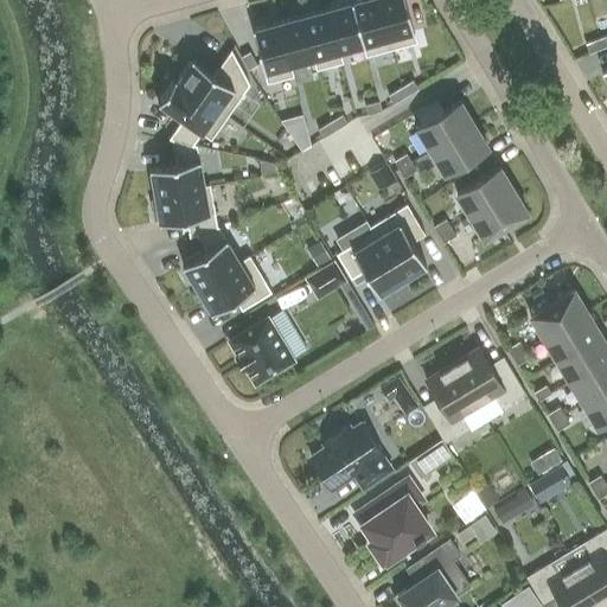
[(377,0),(353,0),(351,1),(366,56),(391,49),(377,0)]
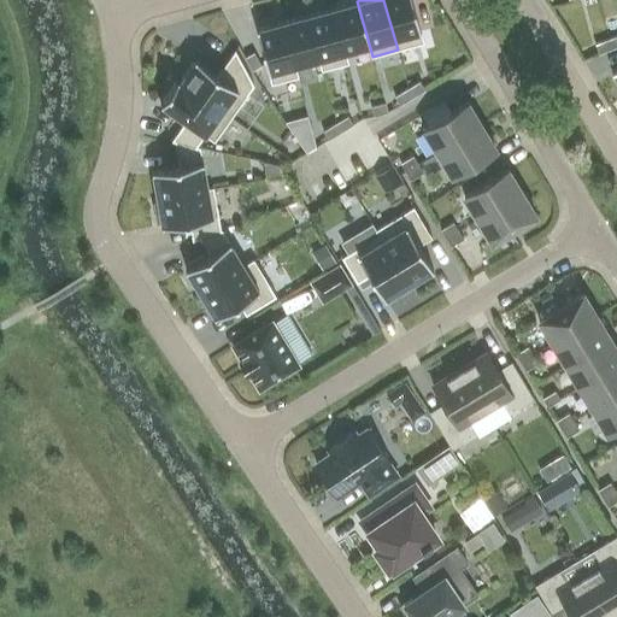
[(411,0),(383,0),(398,50),(423,42),(411,0)]
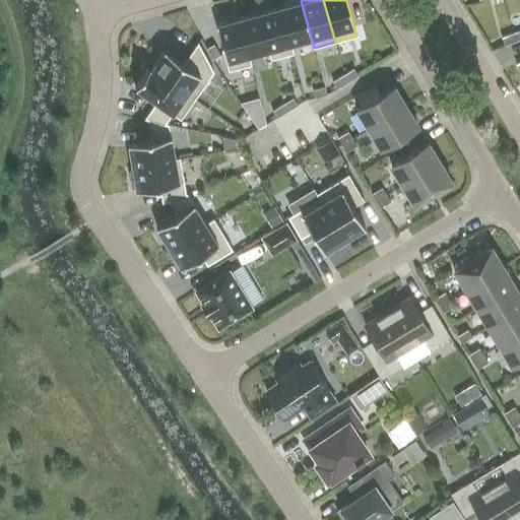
[(301,1),(279,6),(293,53),(294,53),(290,44),(310,39),(313,48),(314,48),(301,1)]
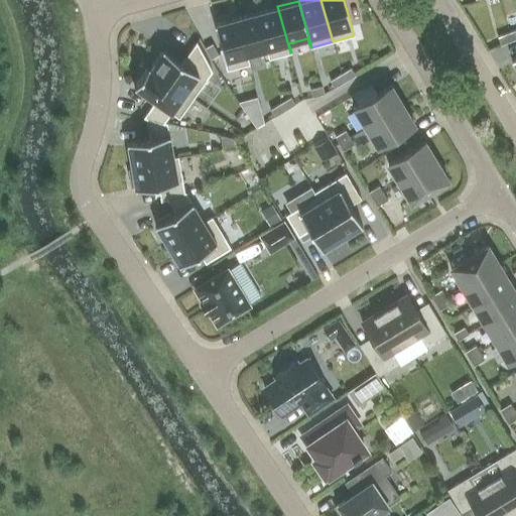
[(277,6),(256,12),(269,58),(290,52),(277,6)]
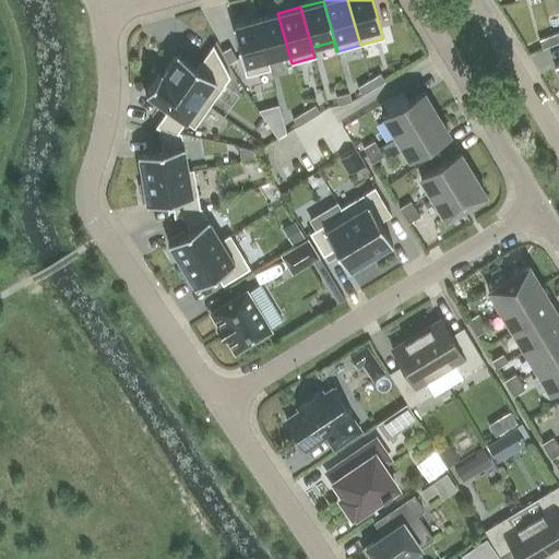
[(277,13),(256,20),(269,70),(270,69),(266,59),(288,54),(290,63),(292,63),(277,13)]
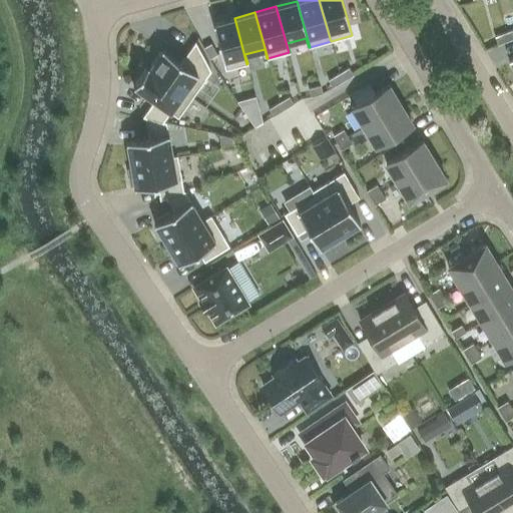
[(246,64),(234,18),(212,24),(225,70),(246,64)]
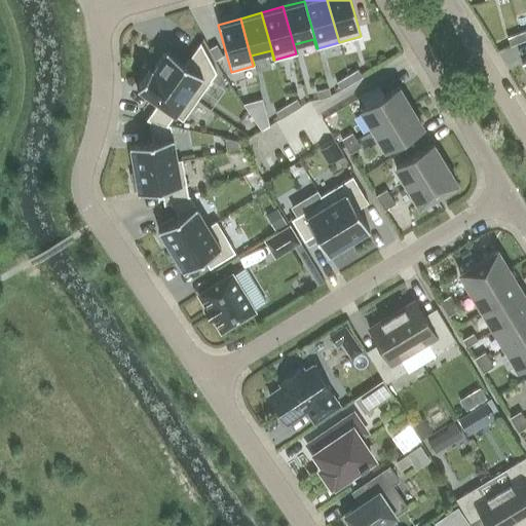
[(522,41),(519,33),(506,38),(510,45),(522,41)]
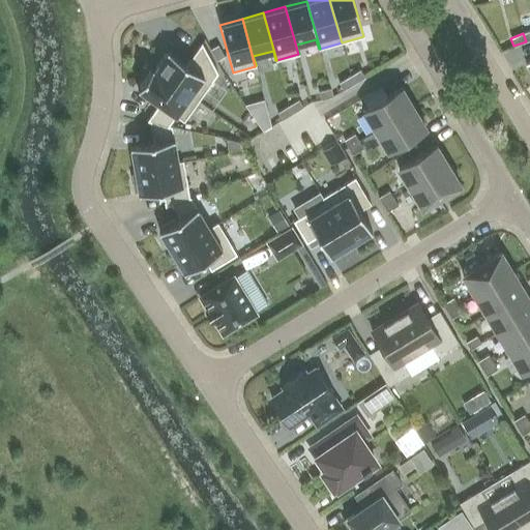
[(151,68),(198,101),(217,72),(202,42),(186,63),(167,50),(153,69),(151,68)]
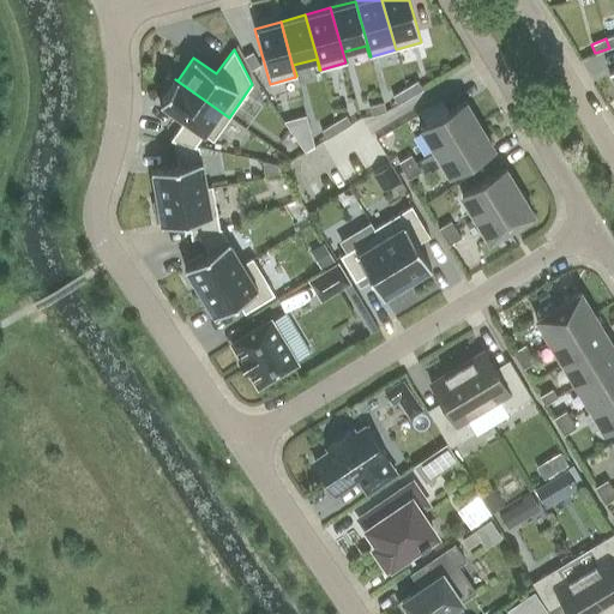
[(175,79),(158,103),(184,120),(170,139),(173,140),(196,145),(203,134),(212,140),(229,118),(175,79)]
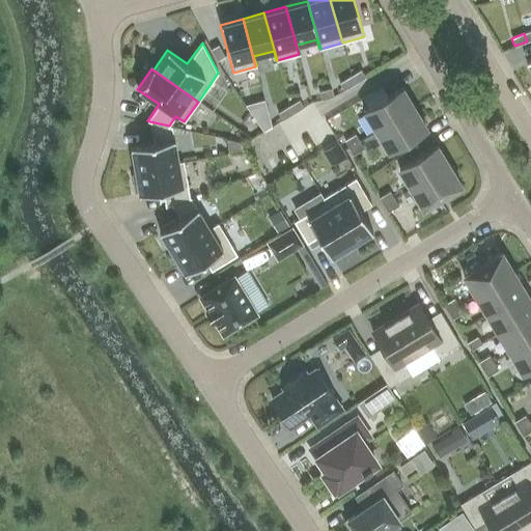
[(361,70),(350,77),(355,84),(365,77),(361,70)]
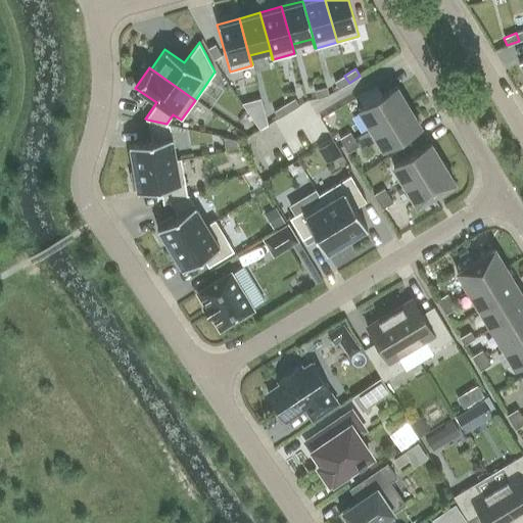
[(349,83),(344,76),(334,82),(338,89),(349,83)]
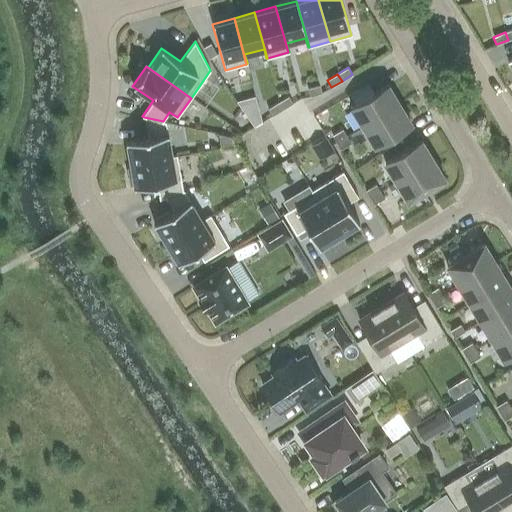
[(319,85),(308,88),(310,96),(321,93),(319,85)]
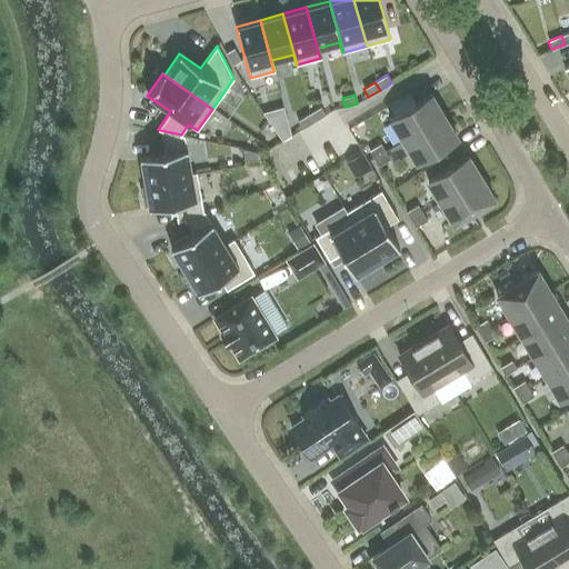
[(403,140),(443,116),(431,95),(390,119),(403,140)]
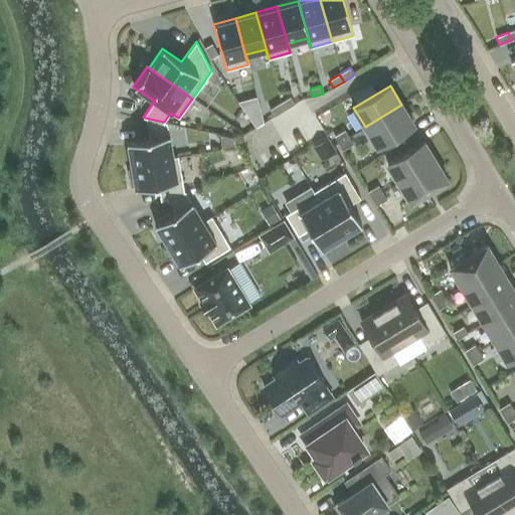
[(290,97),(280,103),(284,110),(294,104),(290,97)]
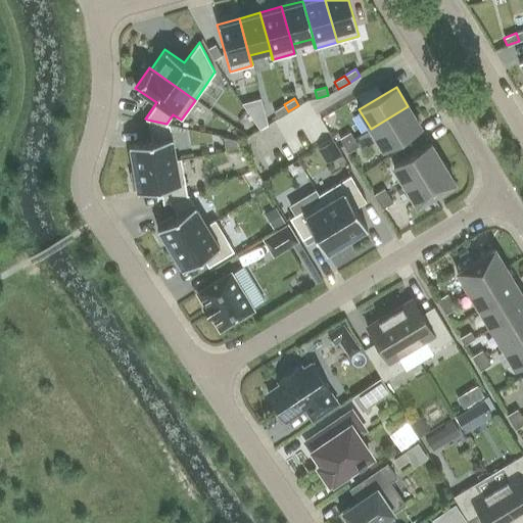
[(288,111),(284,104),(274,111),(278,119),(288,111)]
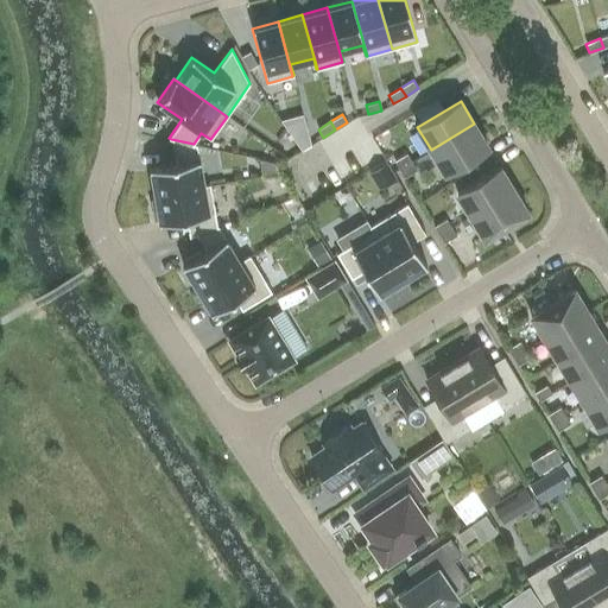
[(488,146),(474,124),(431,150),(444,172),(488,146)]
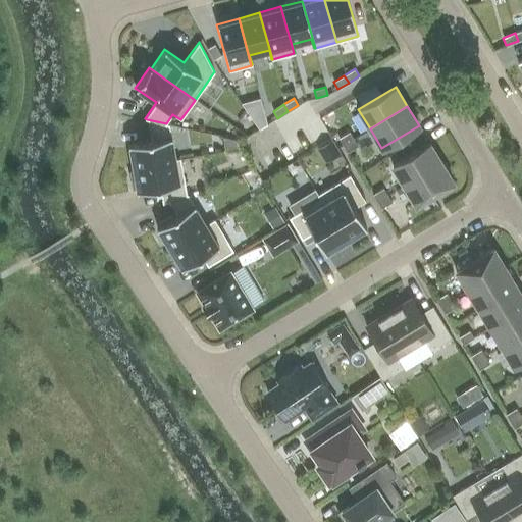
[(147,119),(151,140),(127,144),(133,167),(179,159),(179,158),(175,159),(169,124),(166,123),(147,119)]
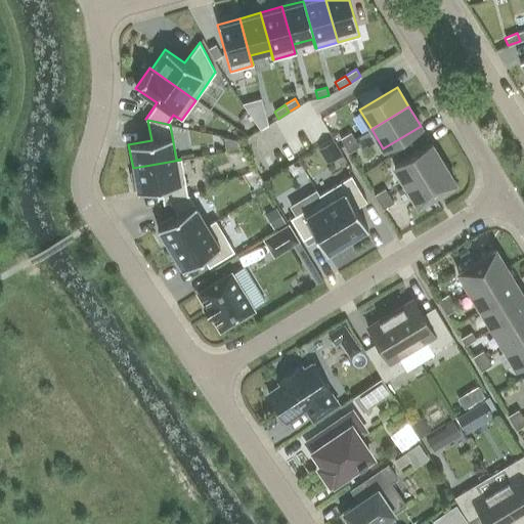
[(340,138),(344,145),(354,139),(350,132),(340,138)]
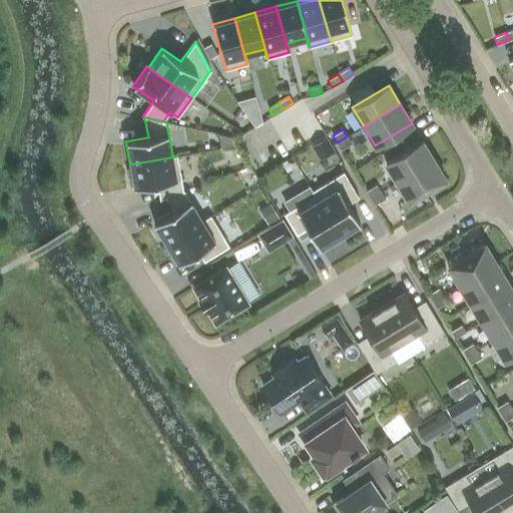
[(352,143),(347,136),(337,142),(341,149),(352,143)]
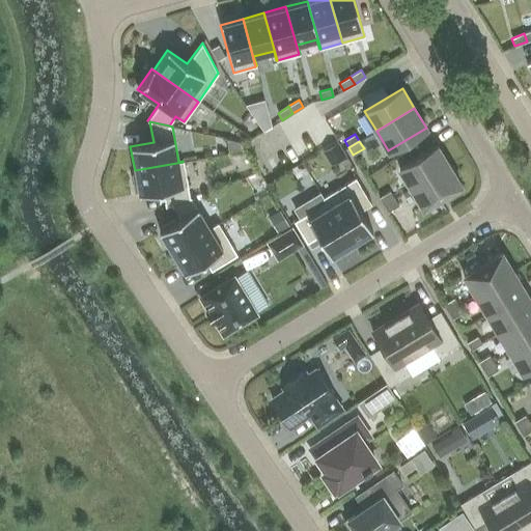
[(411,188),(449,165),(437,145),(399,168),(411,188)]
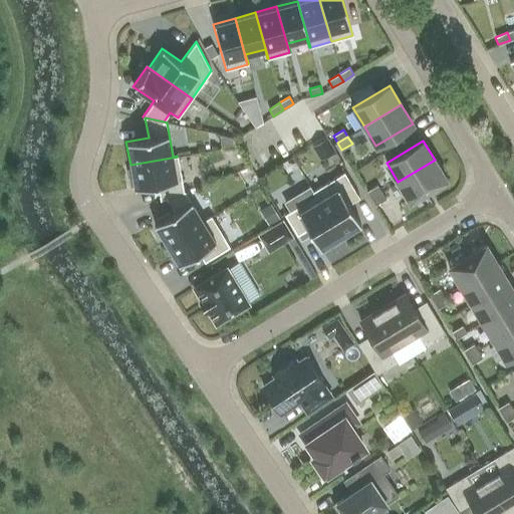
[(160,201),(166,198),(184,191),(177,157),(131,165),(131,169),(127,170),(131,186),(134,186),(135,188),(157,184),(160,201)]
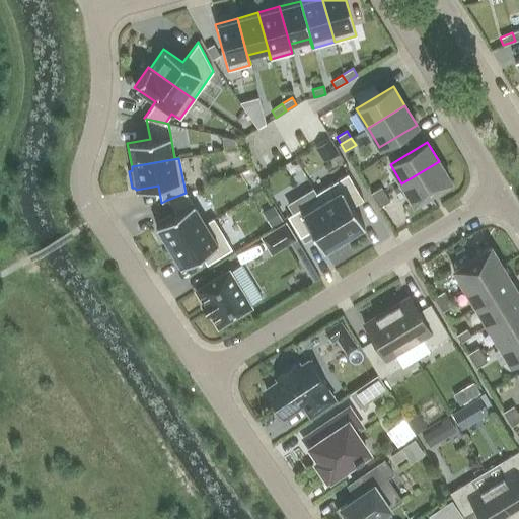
[(401,183),(413,203),(450,180),(439,161),(401,183)]
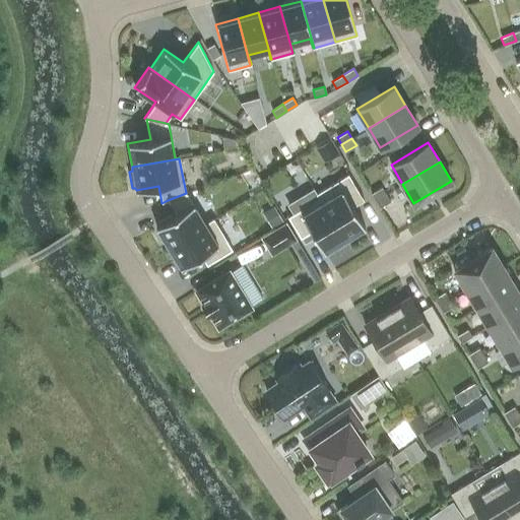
[(344,239),(365,226),(352,206),(364,200),(348,174),(317,193),(319,197),(344,239)]
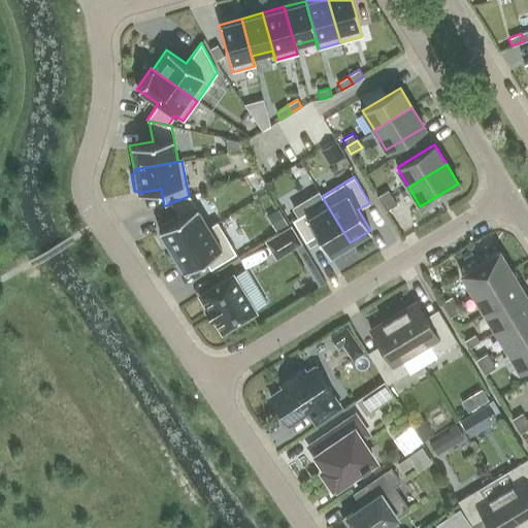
[(381,203),(392,197),(388,190),(376,196),(381,203)]
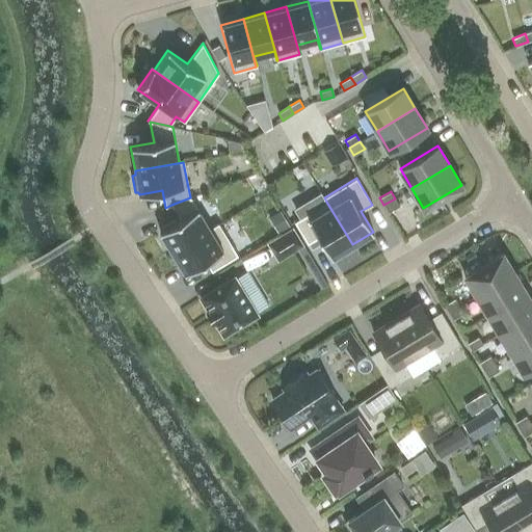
[(331,257),(352,244),(326,202),(325,203),(323,198),(324,197),(321,194),(295,210),(299,218),(294,221),(308,243),(319,237),(331,257)]
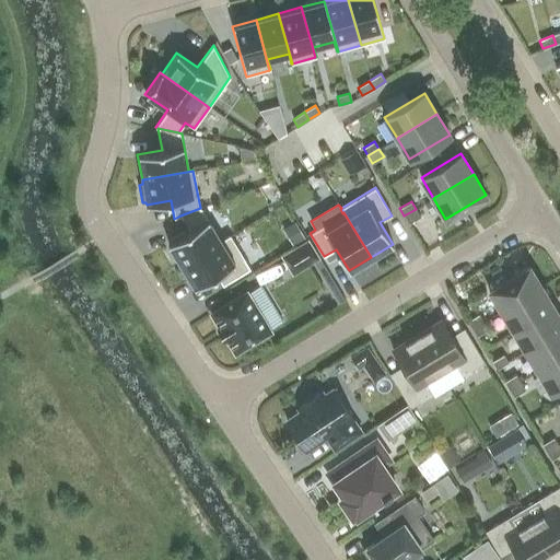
[(201,208),(200,208),(181,216),(189,231),(167,243),(181,266),(230,236),(230,235),(221,241),(201,208)]
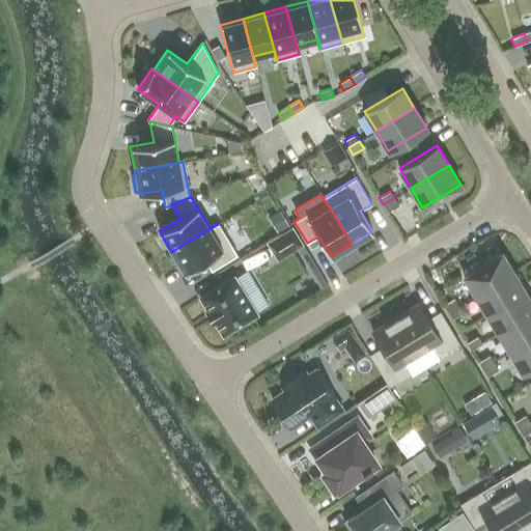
[(394,198),(383,204),(388,212),(398,205),(394,198)]
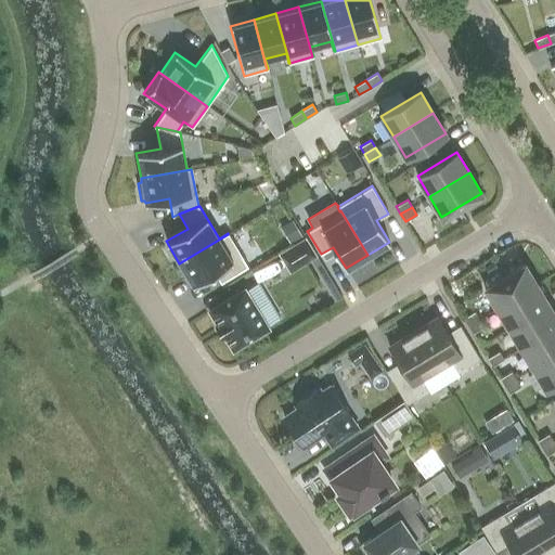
[(295,241),(307,234),(297,218),(285,224),(295,241)]
